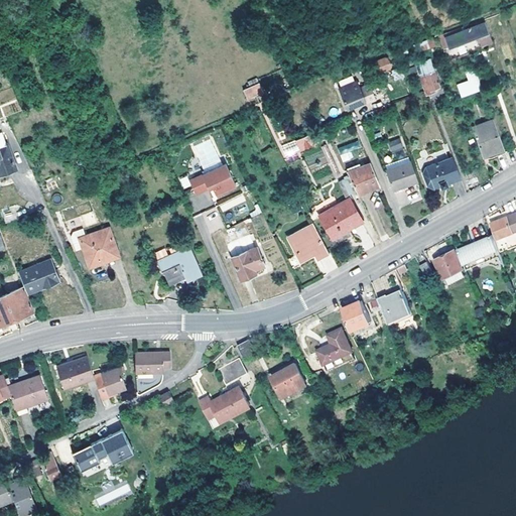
[(494,41),(486,19),(464,26),(445,32),(450,44),(479,34),(483,45),(494,41)]
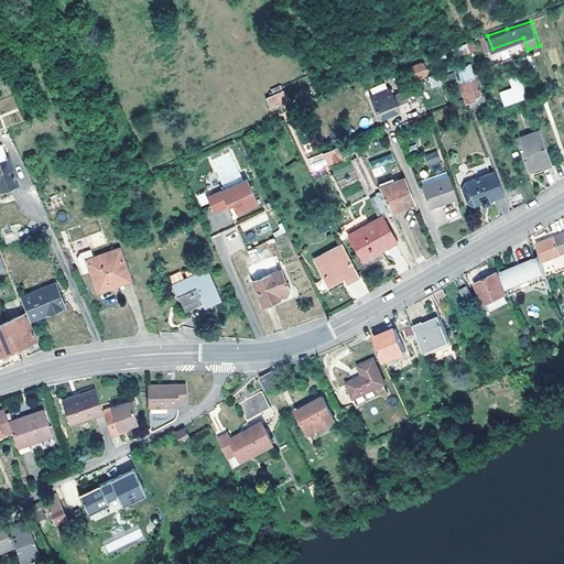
[(473,51),(470,45),(457,50),(459,55),(473,51)]
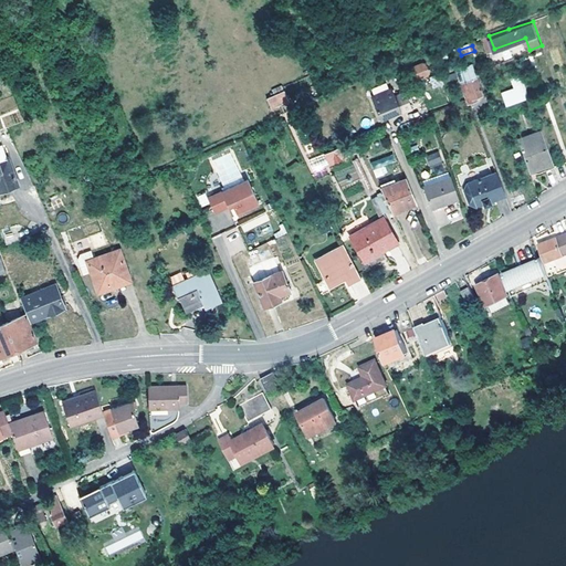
[(427,63),(411,69),(415,80),(430,73),(427,63)]
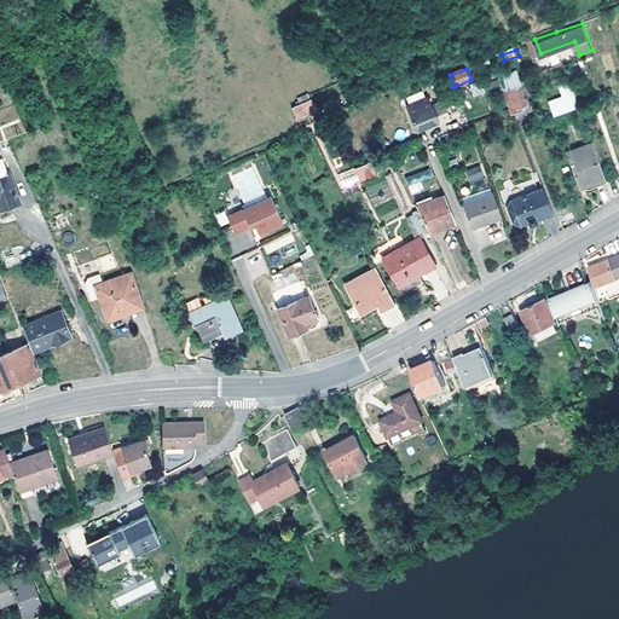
[(502,75),(507,88),(521,82),(522,82),(518,70),(502,75)]
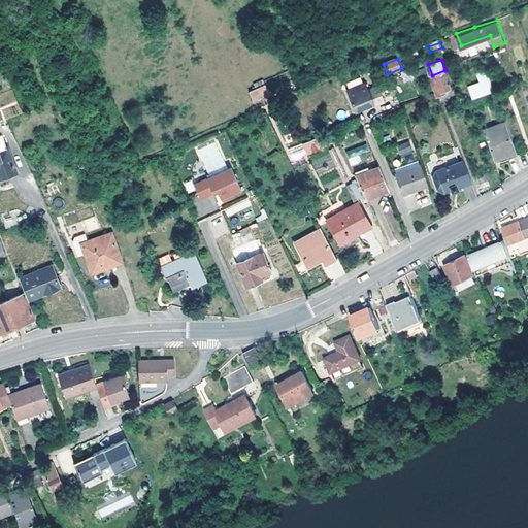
[(415,78),(411,70),(411,69),(405,72),(408,80),(415,78)]
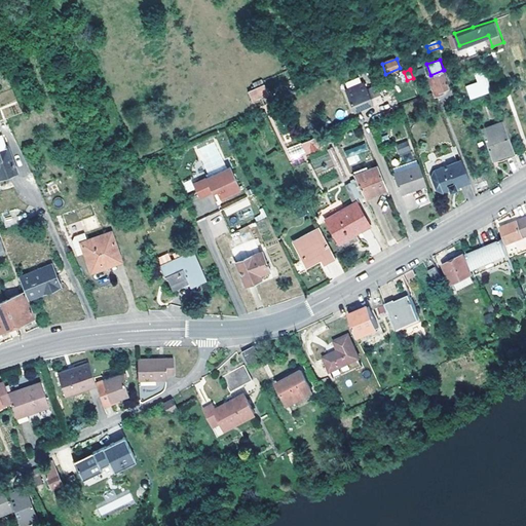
[(471,97),(493,89),(486,69),(477,73),(480,82),(467,87),(471,97)]
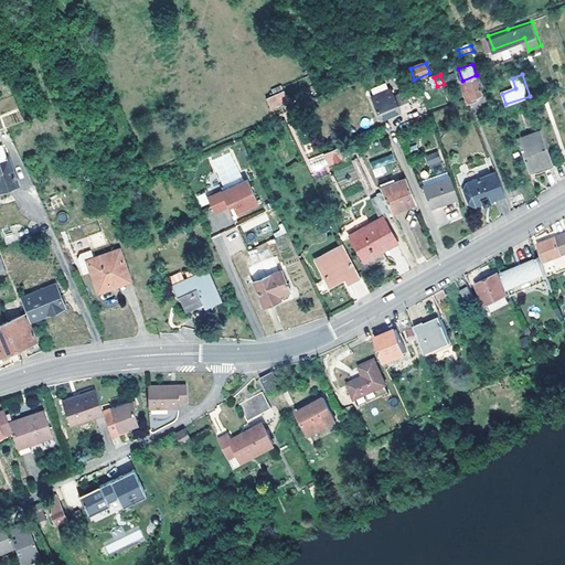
[(462,81),(469,99),(476,97),(482,95),(476,75),(462,81)]
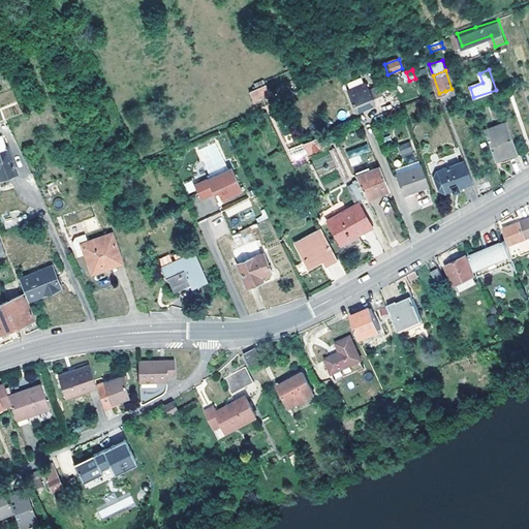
[(437,94),(439,93),(433,75),(430,75),(437,94)]
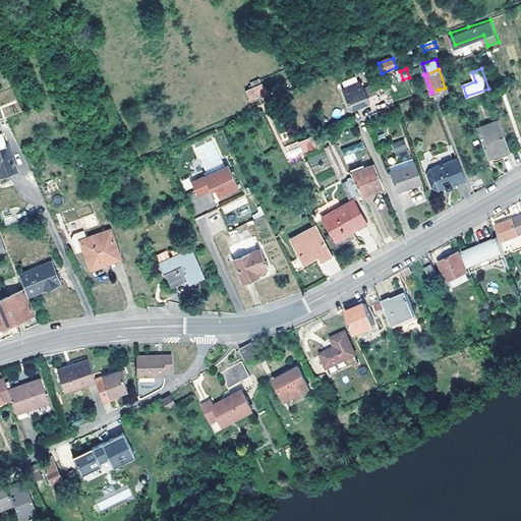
[(361,82),(343,92),(352,111),(360,107),(362,110),(381,101),(373,85),(364,90),(361,82)]
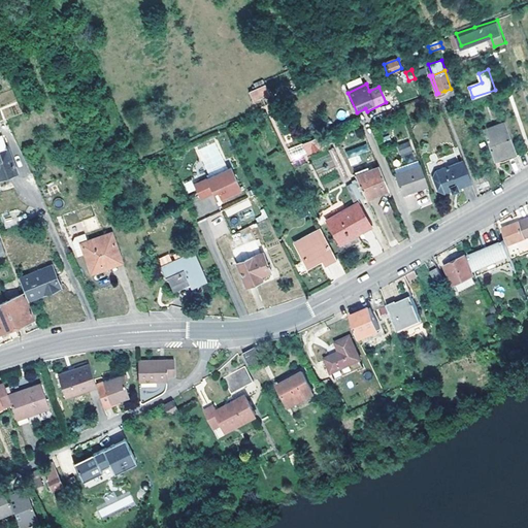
[(248,92),(253,104),(270,97),(265,85),(248,92)]
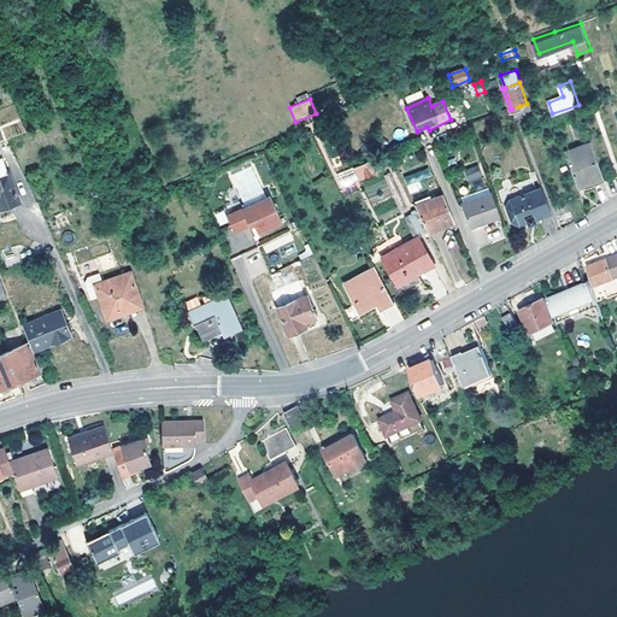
[(579,186),(604,177),(593,144),(566,152),(579,186)]
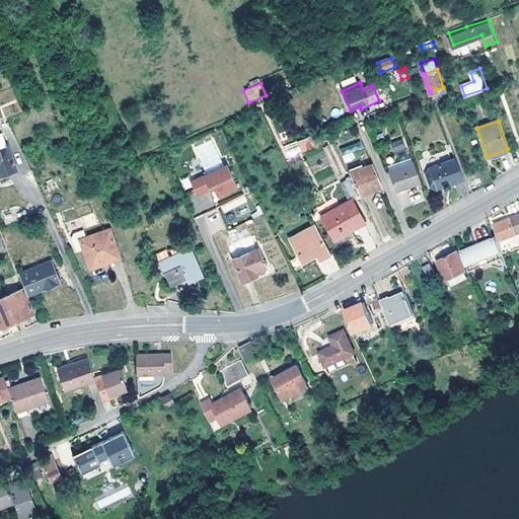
[(318,144),(315,136),(298,142),(302,151),(318,144)]
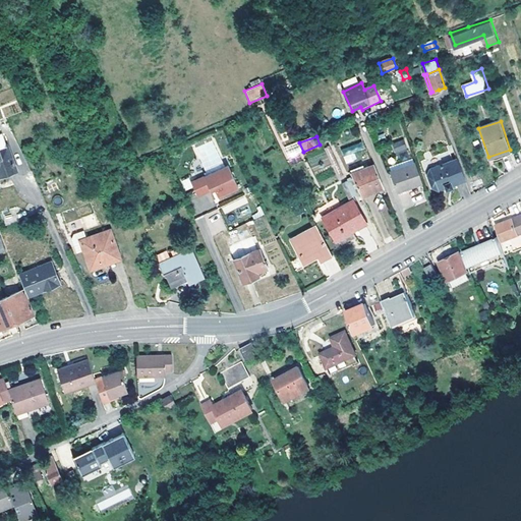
[(391,145),(396,155),(407,150),(403,139),(391,145)]
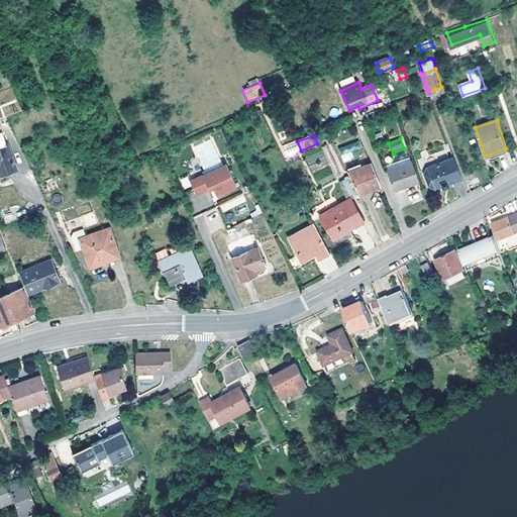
[(285,159),(300,152),(295,140),(280,146),(285,159)]
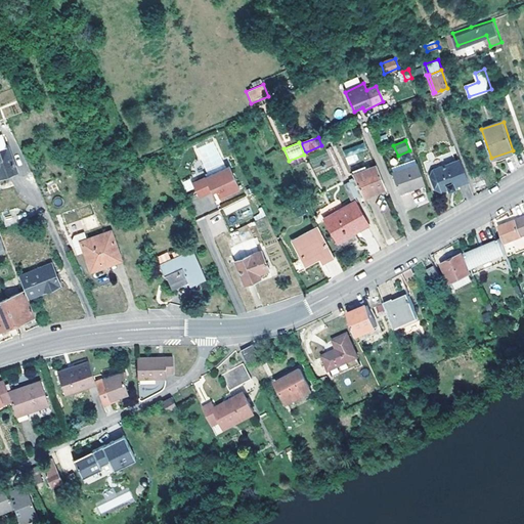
[(364,144),(343,148),(345,156),(366,150),(364,144)]
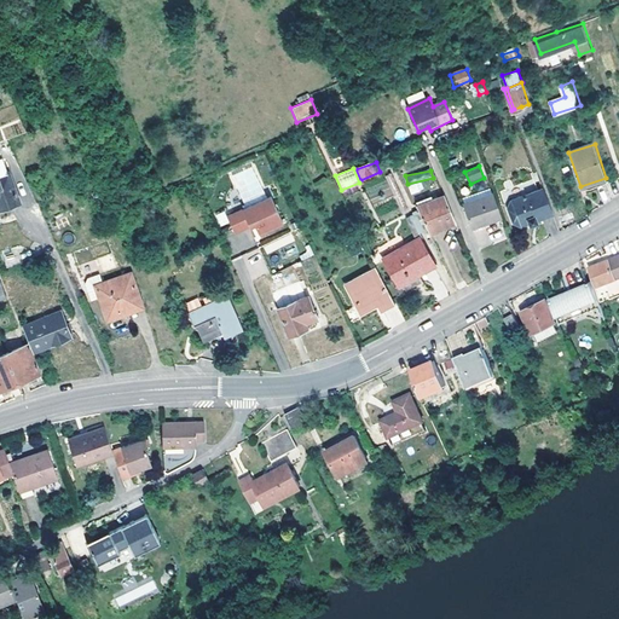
[(9,174),(0,178),(0,210),(0,212),(19,204),(22,203),(21,202),(16,190),(15,186),(10,175),(10,174),(9,174)]
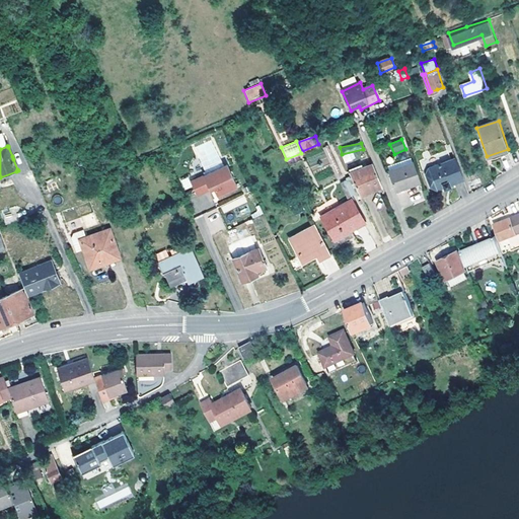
[(17,157),(13,159),(17,169),(21,167),(17,157)]
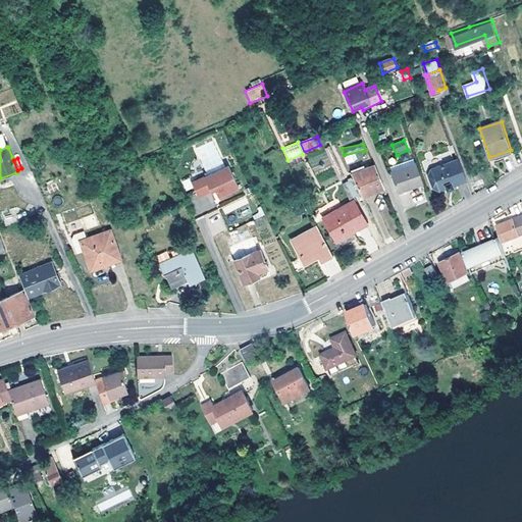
[(454,188),(468,183),(460,161),(433,170),(430,177),(435,189),(441,192),(449,190),(450,192),(455,190),(454,188)]
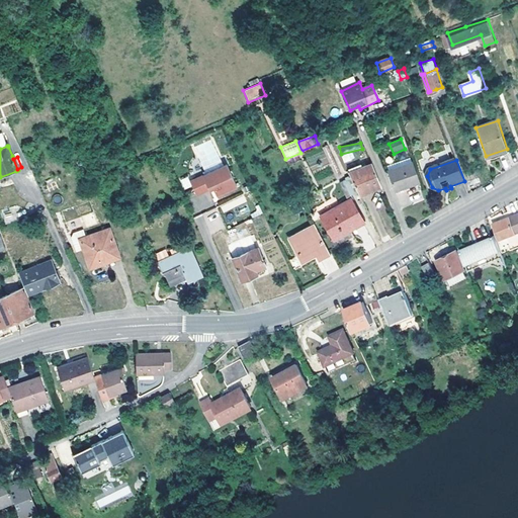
[(415,166),(414,162),(389,171),(396,191),(421,182),(415,166)]
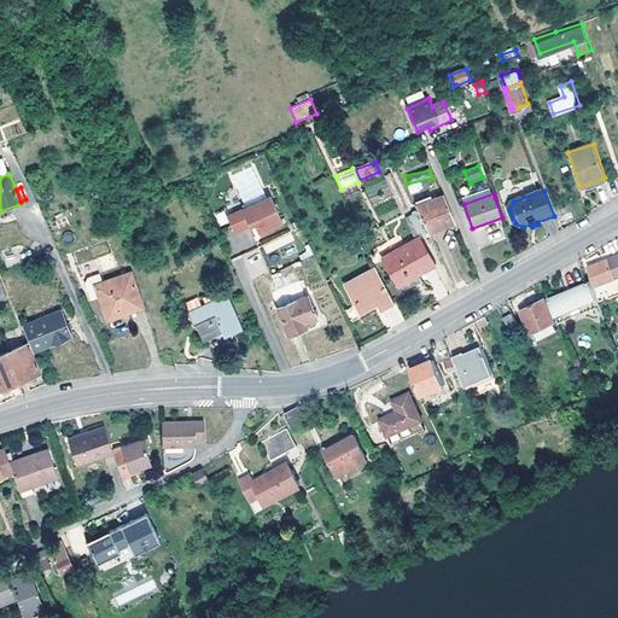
[(430,233),(456,221),(445,196),(418,208),(430,233)]
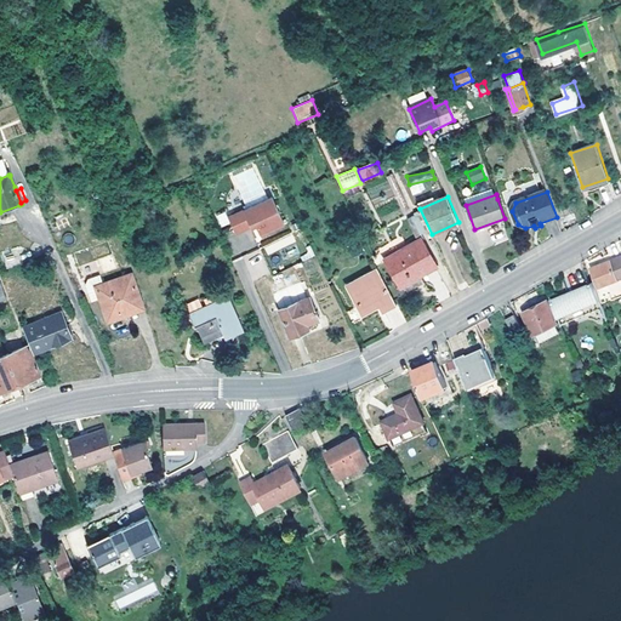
[(273,199),(229,220),(237,235),(254,227),(257,226),(262,237),(286,224),(273,199)]
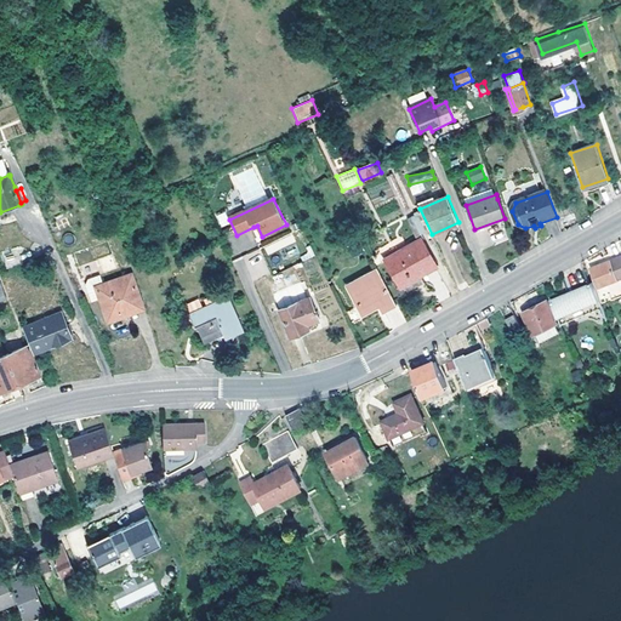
[(221,227),(229,223),(224,212),(216,216),(221,227)]
